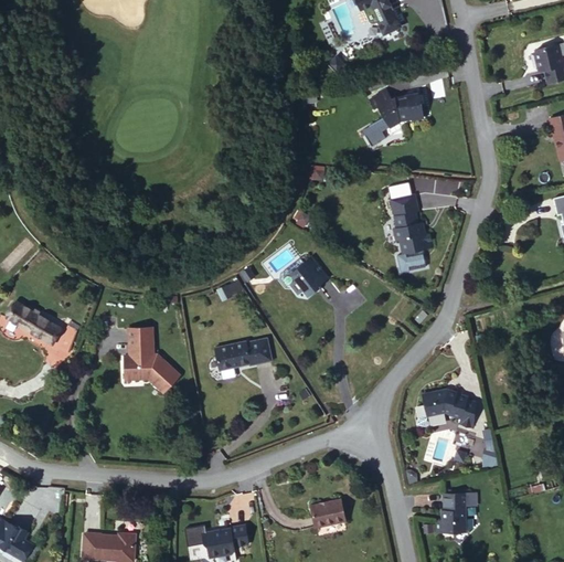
[(392,0),(359,0),(361,4),(370,1),(372,6),(371,8),(374,13),(376,16),(381,13),(386,27),(402,19),(392,0)]
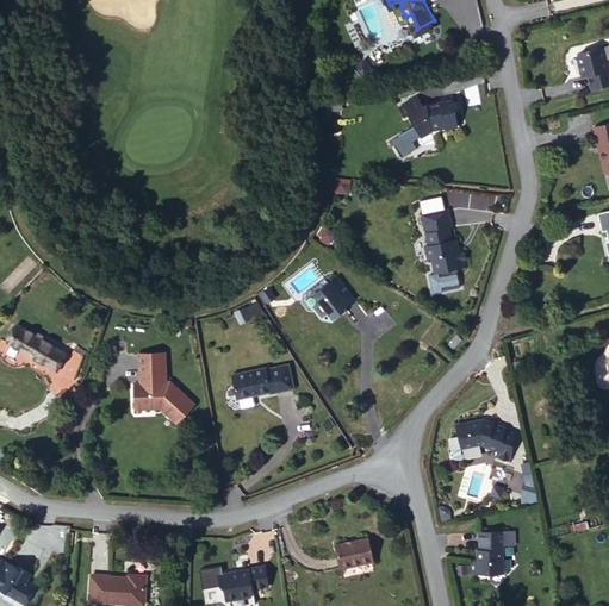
[(594,86),(608,81),(608,51),(607,52),(603,43),(580,50),(578,54),(582,68),(586,73),(589,73),(594,86)]
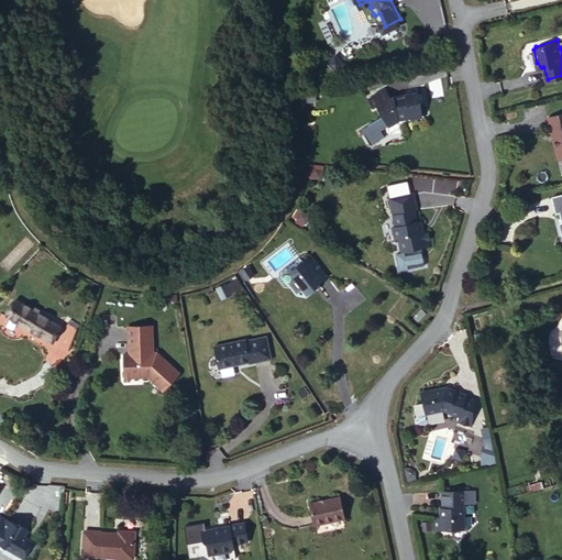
[(328,57),(337,66),(344,58),(335,50),(328,57)]
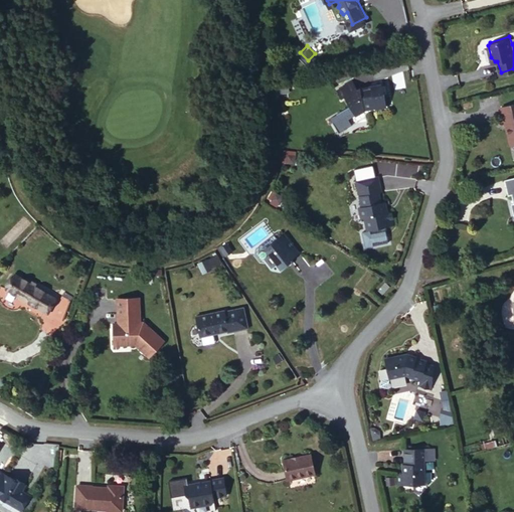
[(478,83),(478,75),(458,74),(458,82),(478,83)]
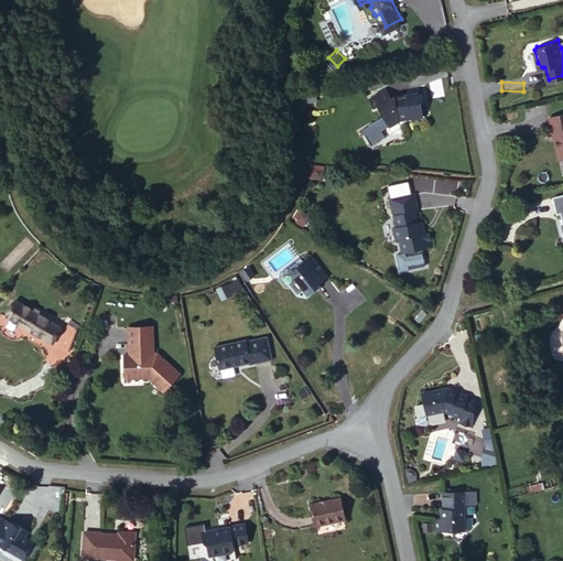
[(400,115),(421,110),(426,109),(421,85),(417,85),(393,92),(392,94),(388,86),(370,96),(376,106),(379,104),(385,114),(391,123),(401,118),(400,115)]
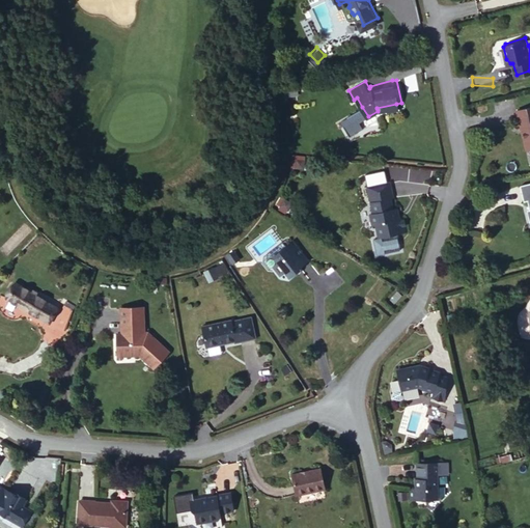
[(296,86),(282,87),(283,99),(298,98),(296,86)]
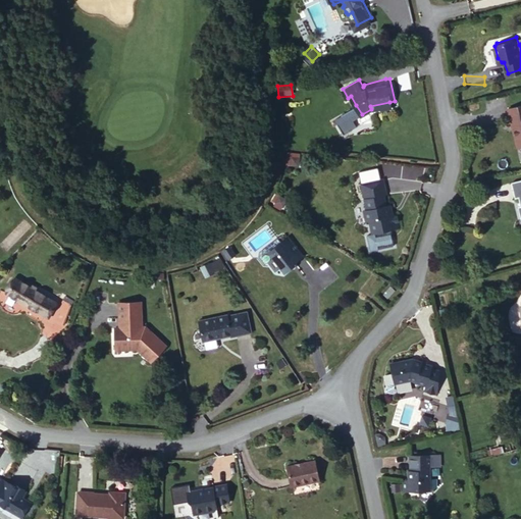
[(520,103),(511,106),(520,145),(520,144),(520,103)]
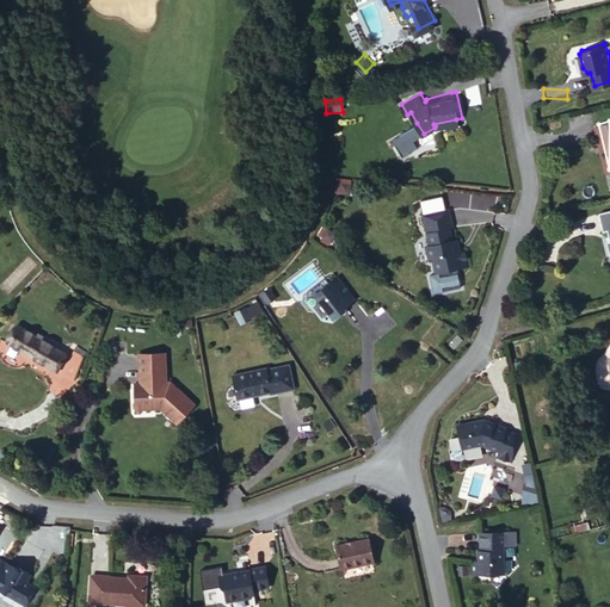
[(417,137),(424,134),(417,123),(402,131),(402,132),(395,136),(398,141),(405,154),(416,148),(414,148),(420,144),(417,137)]
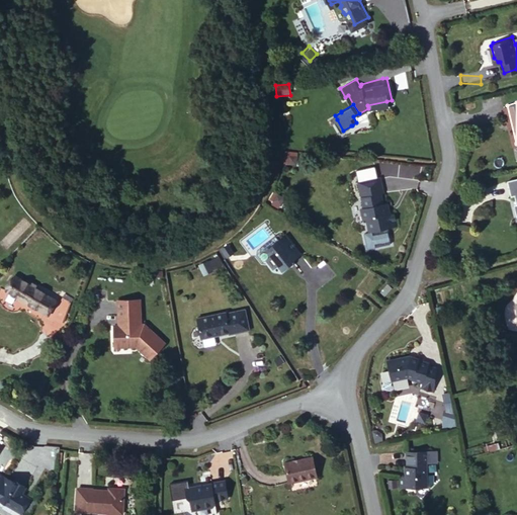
[(303,155),(290,153),(288,165),(300,167),(303,155)]
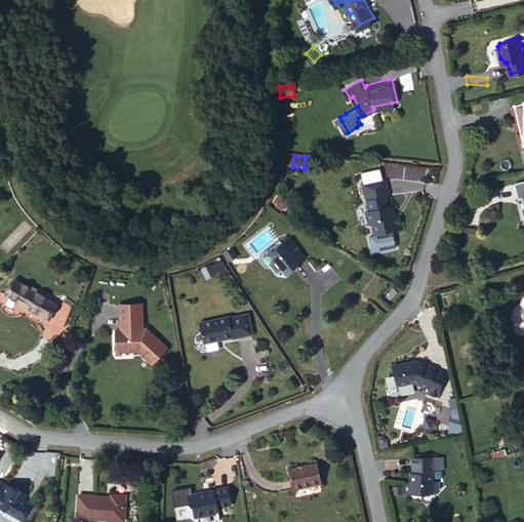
[(400,217),(396,218),(391,219),(389,209),(386,200),(390,197),(387,181),(361,186),(365,211),(363,212),(364,225),(369,224),(372,238),(367,239),(370,254),(396,249),(392,233),(402,231),(400,217)]
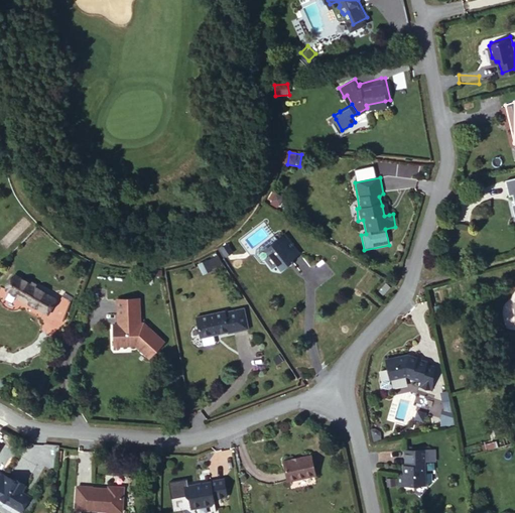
[(287,201),(277,195),(272,206),(282,211),(287,201)]
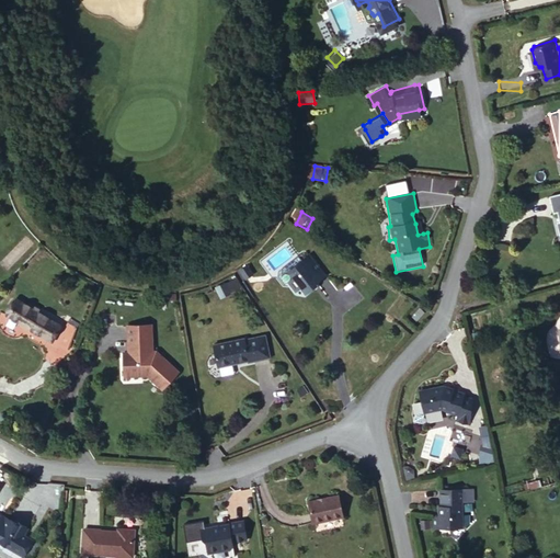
[(319,291),(331,282),(313,261),(292,279),(296,285),(290,289),(299,299),(305,295),(309,302),(320,293),(319,291)]
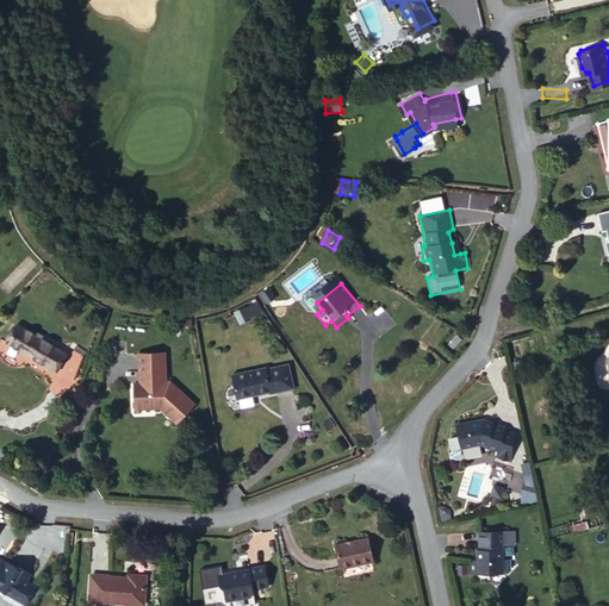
[(263,301),(269,310),(279,304),(273,295),(263,301)]
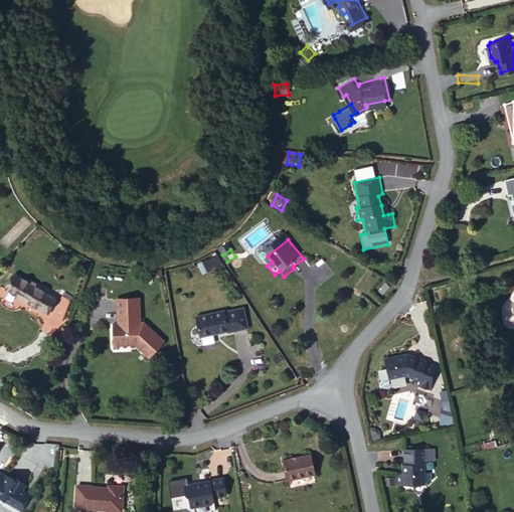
[(206,280),(214,277),(209,267),(201,270),(206,280)]
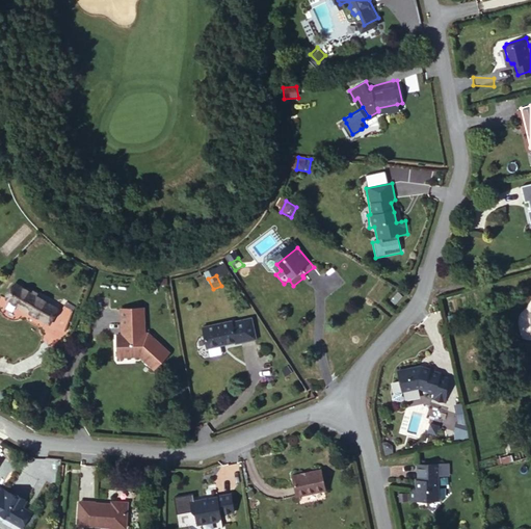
[(5,300),(47,326),(55,312),(15,286),(5,300)]
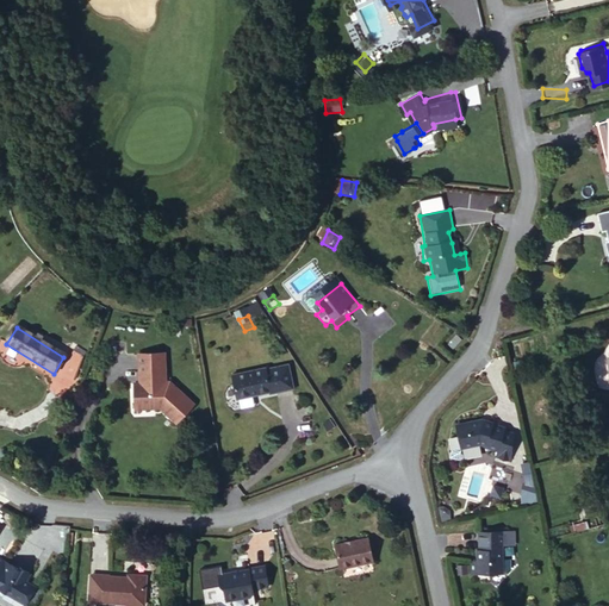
[(454,335),(443,347),(451,354),(461,342),(454,335)]
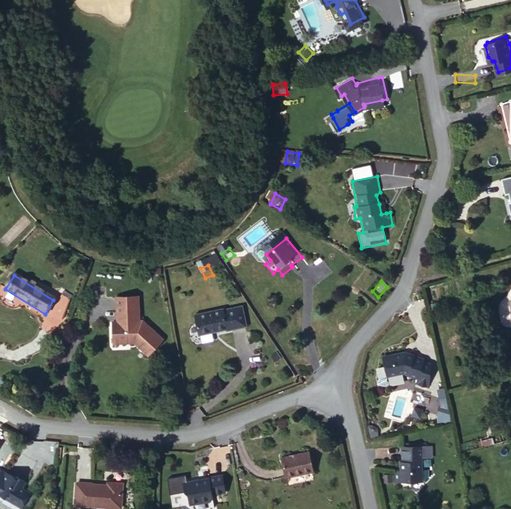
[(148,364),(163,348),(141,327),(137,327),(136,301),(116,302),(116,322),(120,322),(120,328),(111,328),(111,350),(133,350),(148,364)]
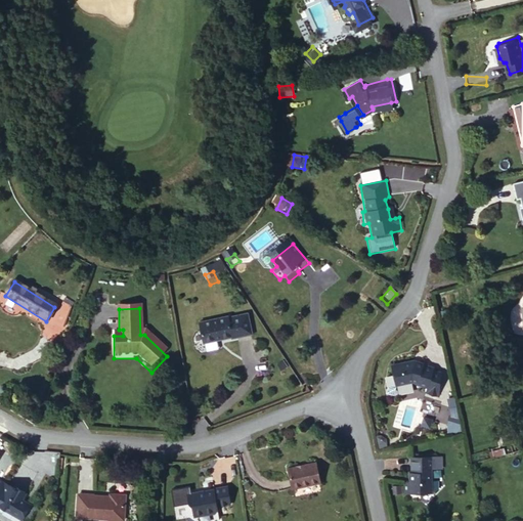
[(201,327),(205,351),(233,344),(234,346),(255,342),(250,319),(229,323),(229,321),(201,327)]
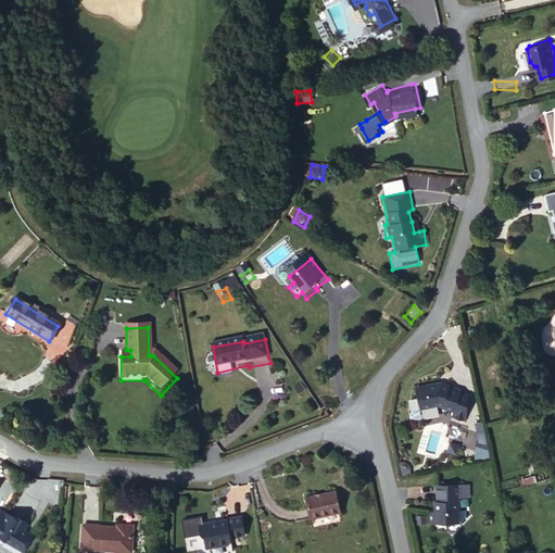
[(440,405),(452,411),(459,394),(461,391),(437,380),(414,387),(417,398),(419,409),(436,404),(440,405)]
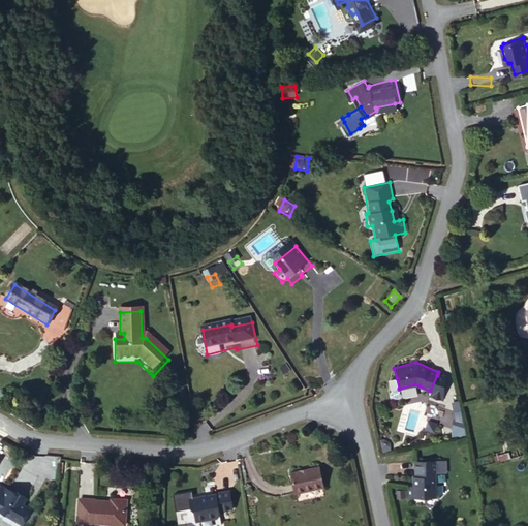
[(437,375),(430,391),(418,385),(418,387),(430,392),(427,398),(439,403),(444,377),(437,375)]
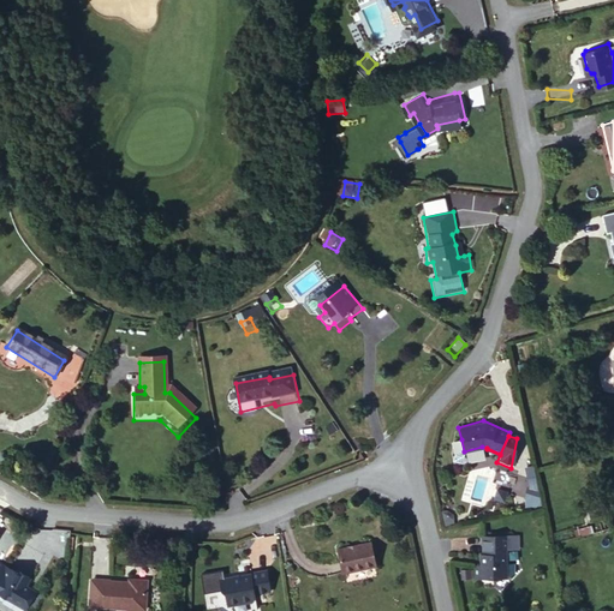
[(464,451),(462,439),(452,441),(454,450),(452,460),(460,462),(464,451)]
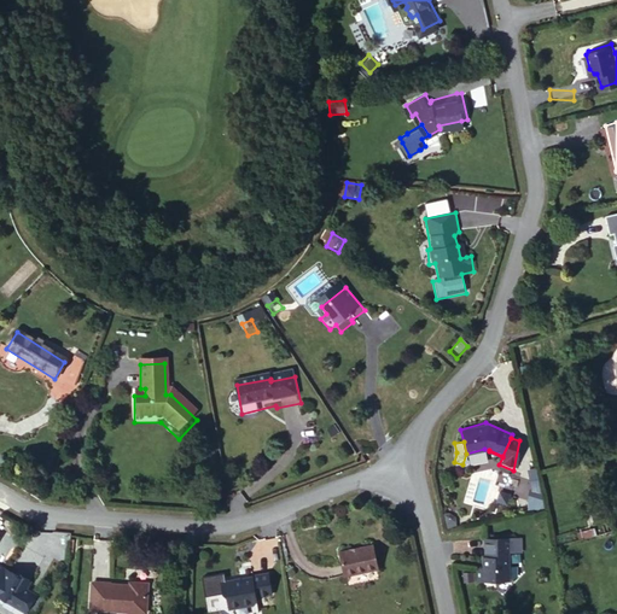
[(528,472),(528,510),(541,510),(541,472),(528,472)]
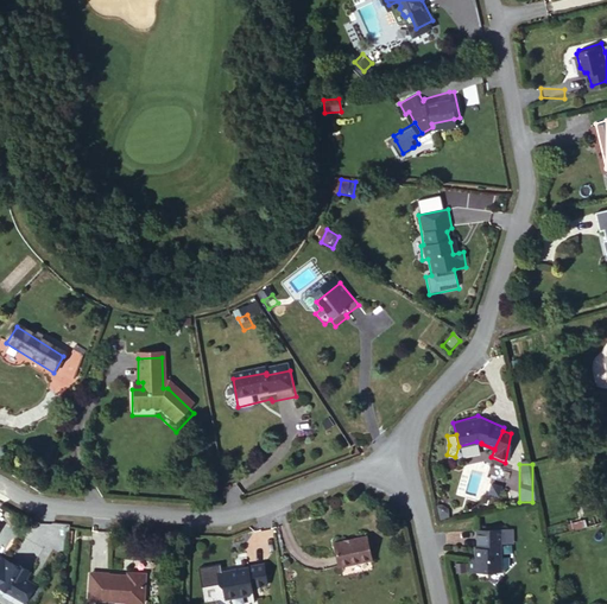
[(469,560),(470,573),(500,574),(501,542),(512,542),(512,531),(478,531),(478,548),(475,548),(475,554),(478,554),(478,560),(469,560)]
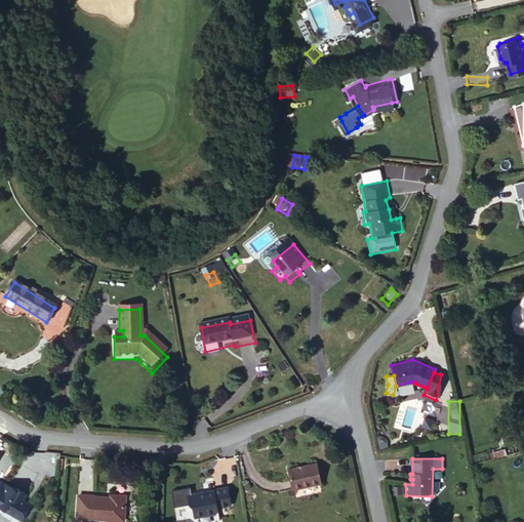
[(288,472),(293,493),(321,487),(318,466),(288,472)]
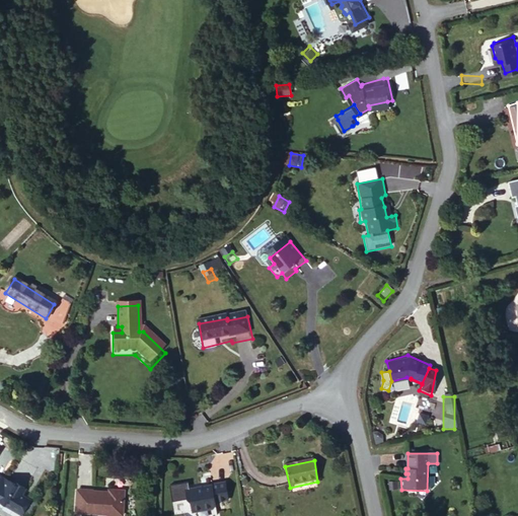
[(5,505),(21,514),(22,513),(29,501),(22,497),(26,489),(18,484),(17,485),(0,475),(0,499),(5,503),(5,505)]
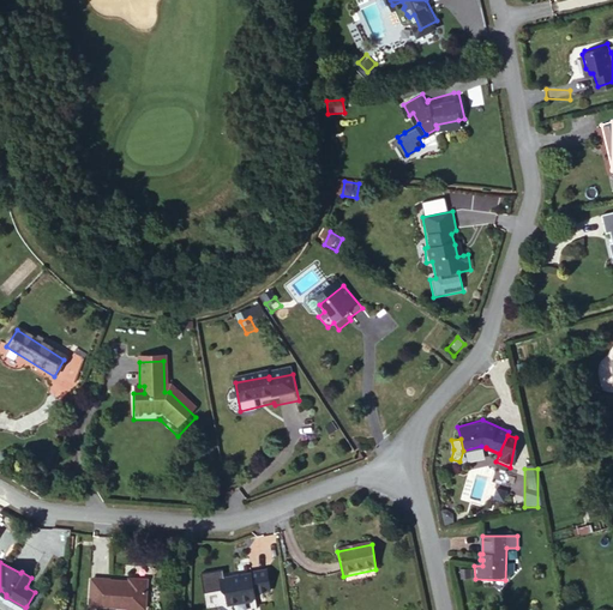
[(227,595),(229,609),(238,609),(253,607),(257,603),(256,597),(271,593),(268,571),(251,573),(252,575),(241,578),(240,575),(221,579),(223,591),(227,595)]
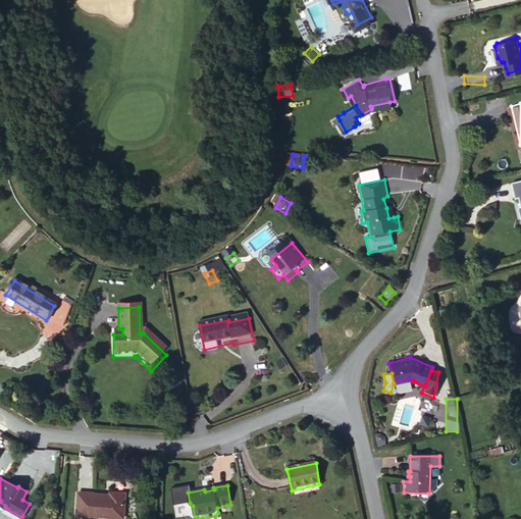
[(115,498),(110,497),(80,495),(79,518),(124,518),(125,495),(116,494),(115,498)]
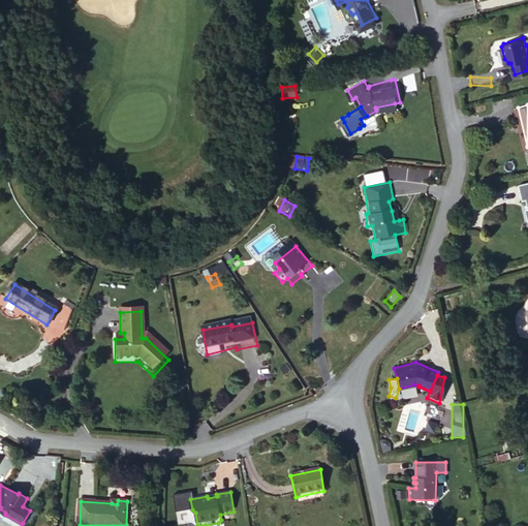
[(35,514),(30,511),(23,523),(26,525),(29,525),(35,514)]
